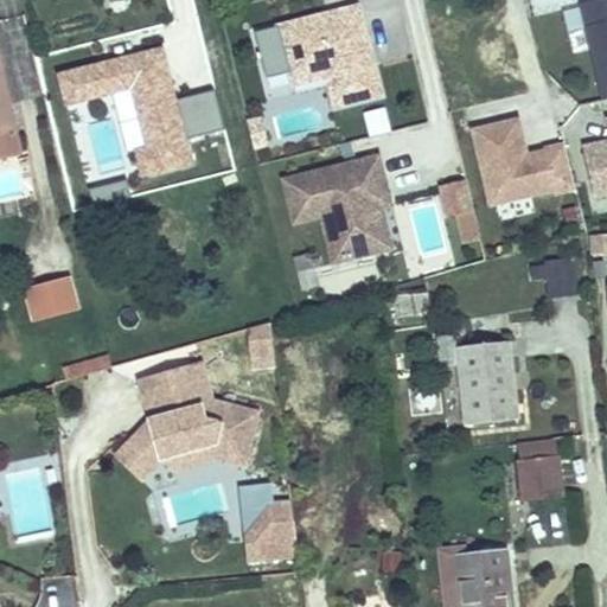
[(439,0),(441,11),(475,0),(439,0)]
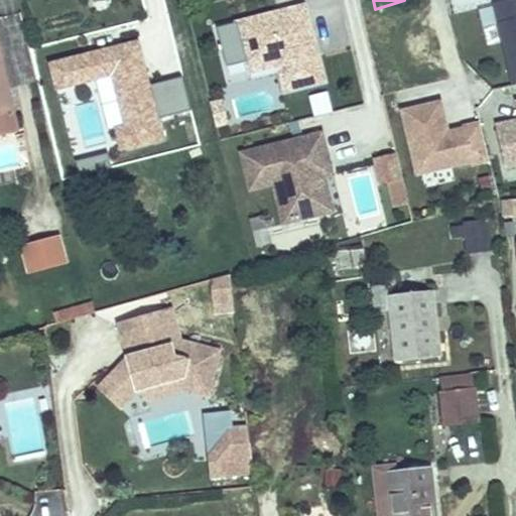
[(515,0),(493,0),(513,85),(515,84),(515,0)]
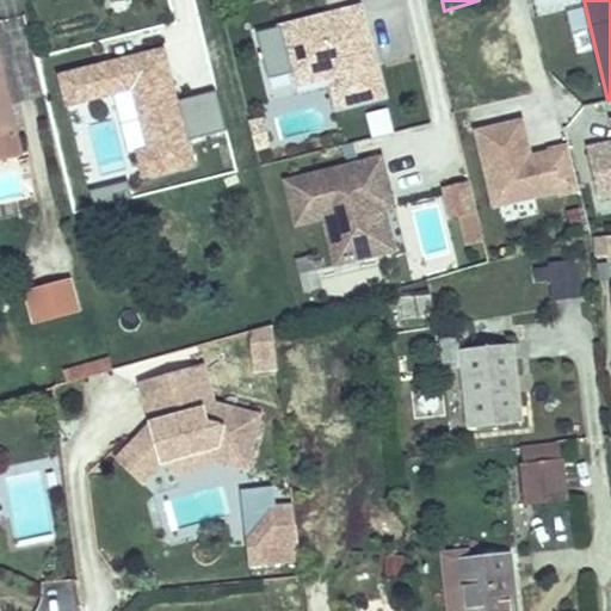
[(362,6),(277,28),(294,87),(329,80),(337,109),(387,98),(362,6)]
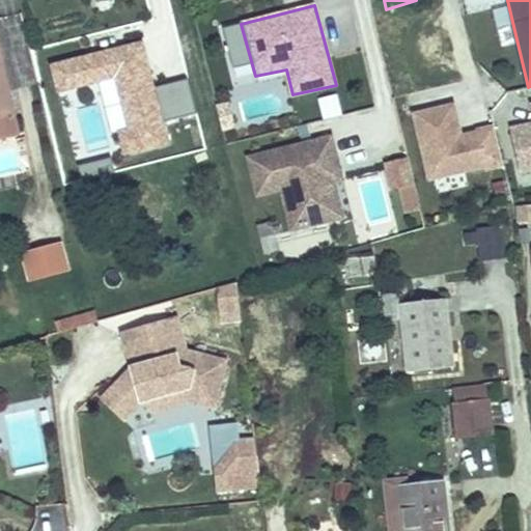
[(148,40),(58,62),(64,86),(123,72),(137,127),(130,128),(136,150),(174,141),(169,120),(204,112),(195,77),(159,85),(148,40)]
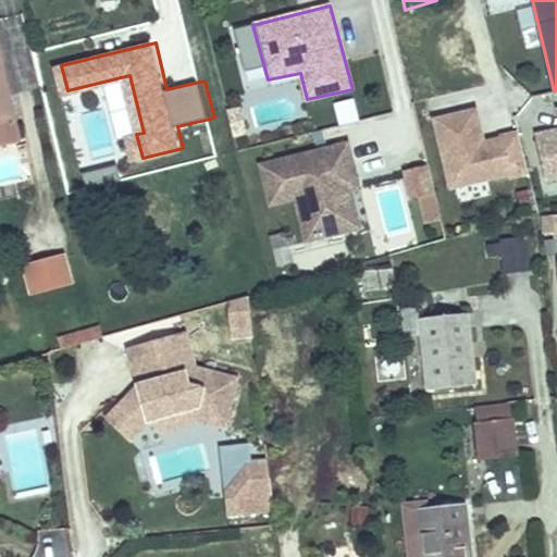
[(0,50),(0,120),(20,115),(13,96),(3,99),(0,88),(0,83),(10,81),(0,50)]
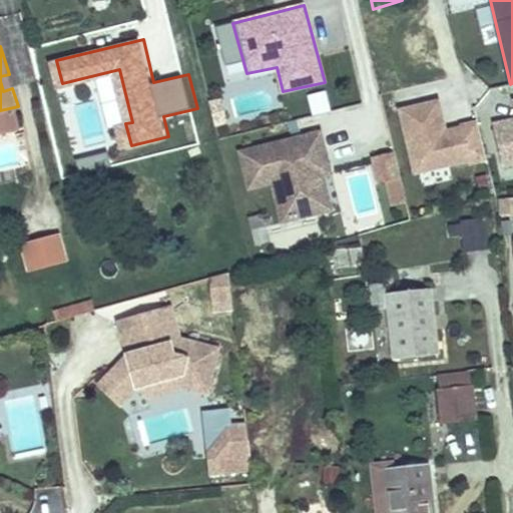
[(326,91),(307,95),(311,116),(330,112),(326,91)]
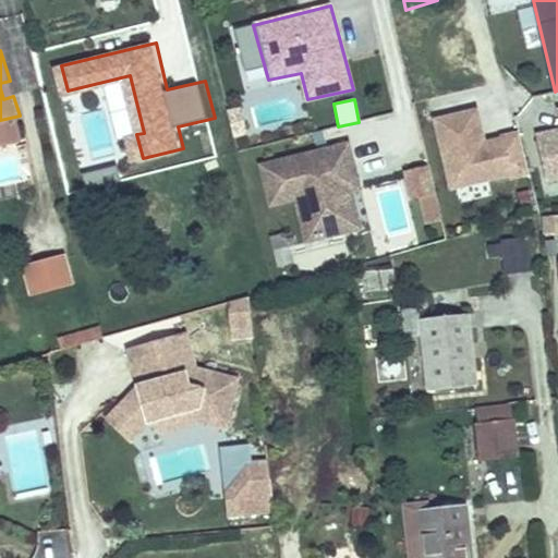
[(476,108),(432,119),(449,194),(528,176),(518,134),(484,142),(476,108)]
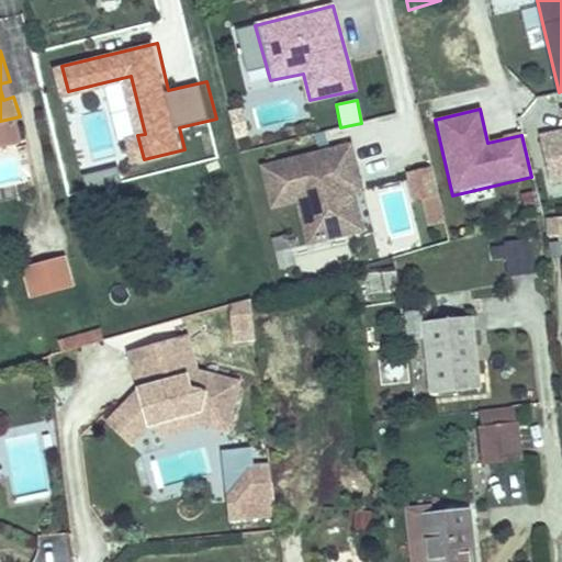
[(20,116),(0,121),(0,144),(26,137),(20,116)]
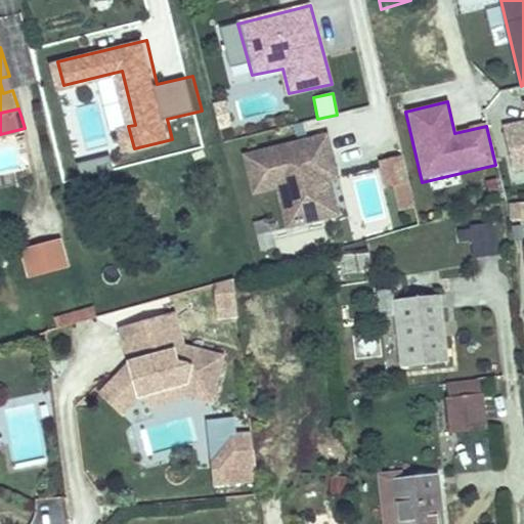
[(523,122),(504,127),(513,172),(523,169),(523,122)]
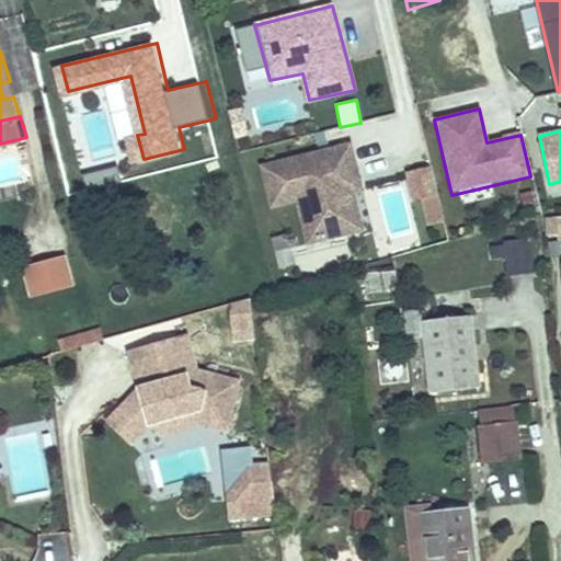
[(353,142),(259,165),(270,208),(297,202),(308,244),(364,231),(355,194),(364,192),(353,142)]
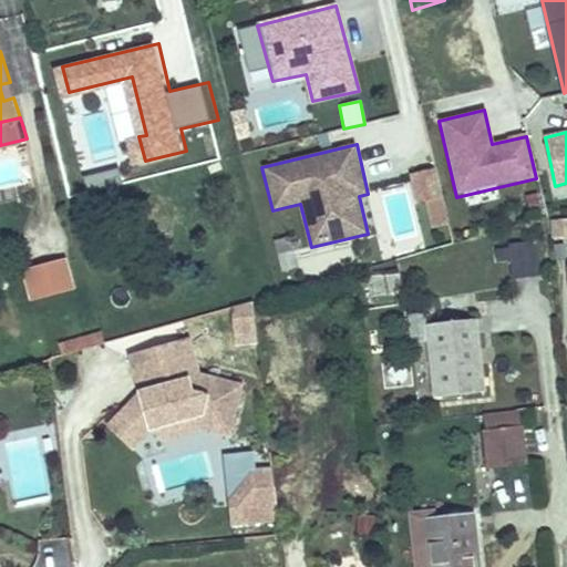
[(125,165),(90,175),(94,191),(130,182),(125,165)]
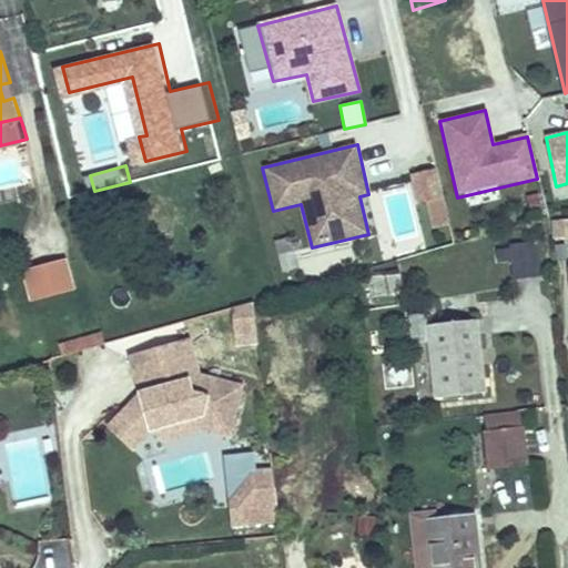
[(436,170),(412,175),(418,204),(427,202),(434,230),(450,225),(436,170)]
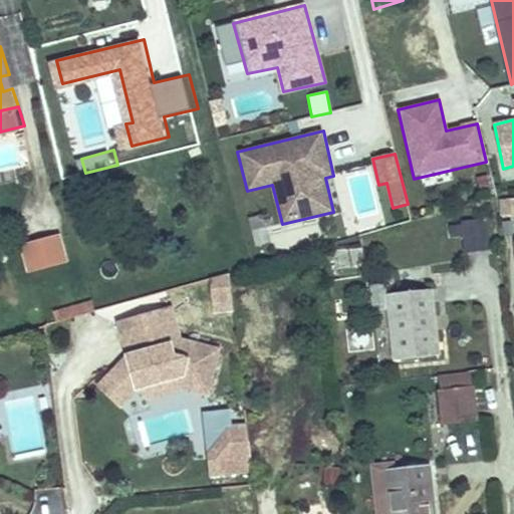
[(513,200),(500,201),(501,216),(513,215),(513,200)]
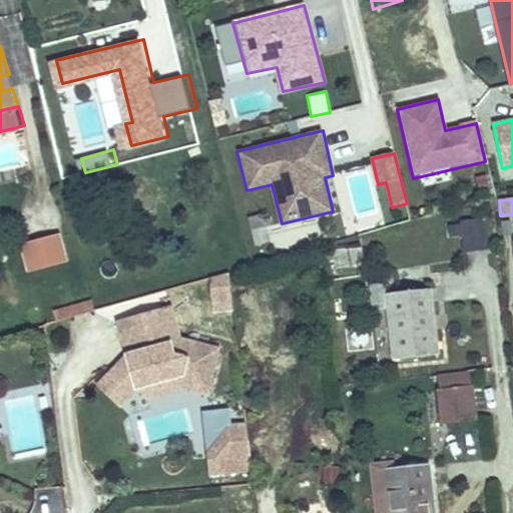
[(487,217),(455,220),(457,233),(467,232),(468,250),(489,248),(487,217)]
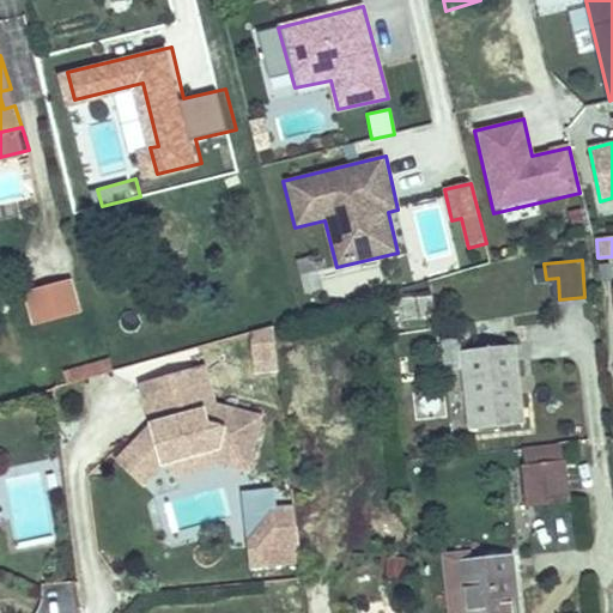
[(72,281),(26,295),(34,326),(82,313),(72,281)]
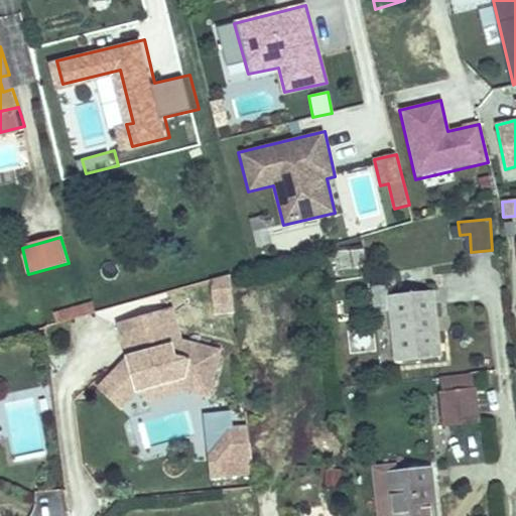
[(240,296),(238,271),(220,276),(222,298),(240,296)]
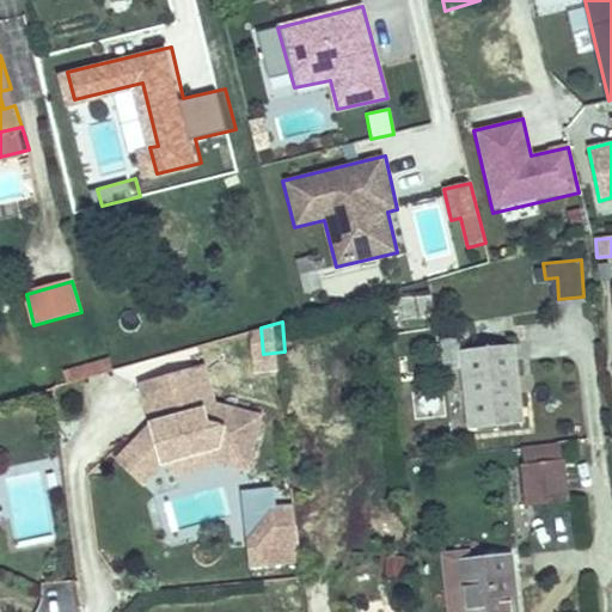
[(461,361),(460,346),(460,331),(444,331),(445,362),(461,361)]
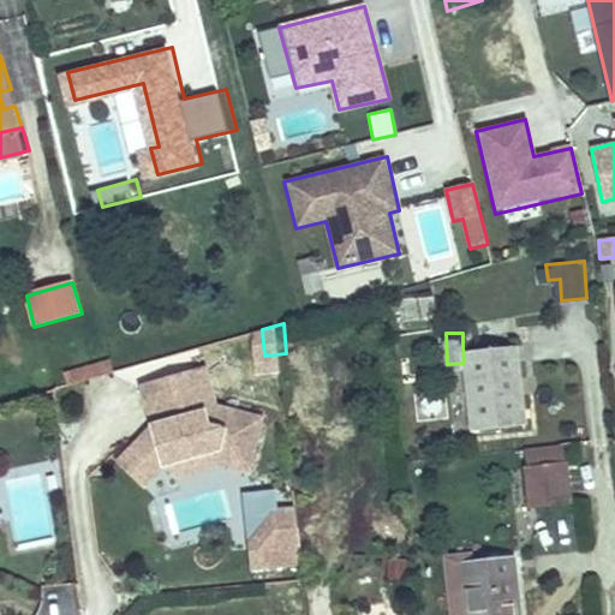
[(515,344),(463,347),(464,363),(471,427),(524,423),(515,344)]
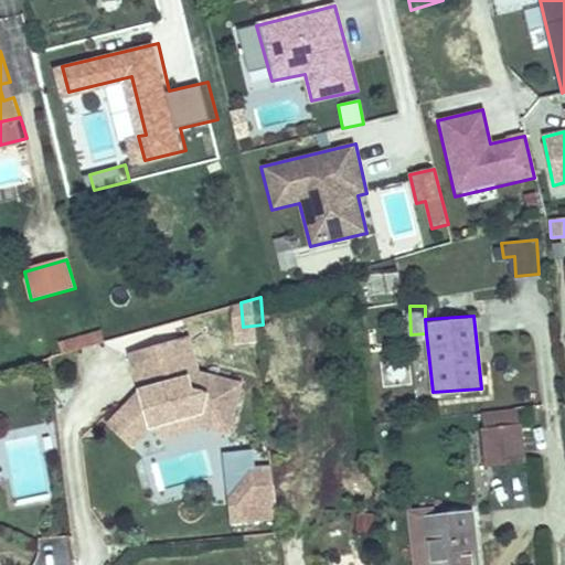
[(195,336),(139,352),(149,388),(118,422),(140,444),(172,435),(182,446),(236,429),(249,381),(210,371),(206,372),(195,336)]
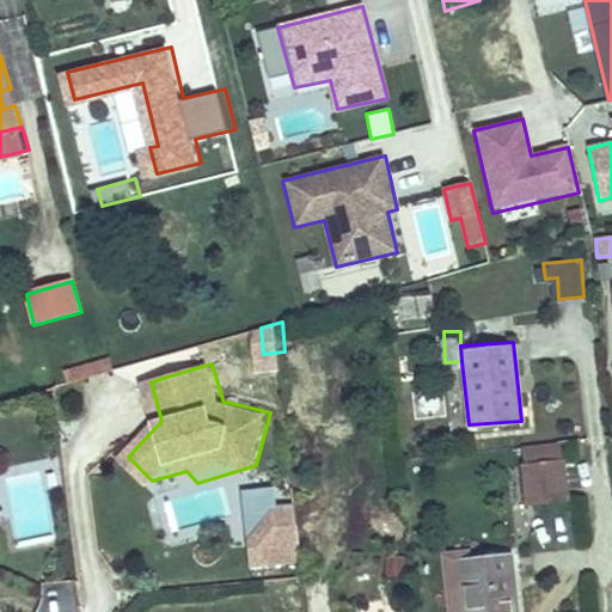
[(564,458),(526,461),(531,502),(569,499),(564,458)]
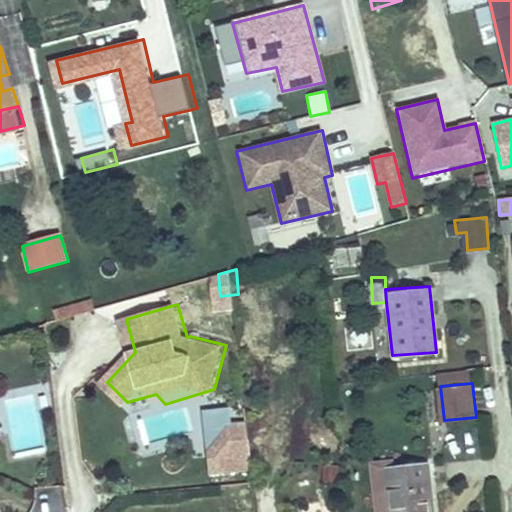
[(229,409),(204,412),(209,474),(251,472),(245,424),(232,425),(229,409)]
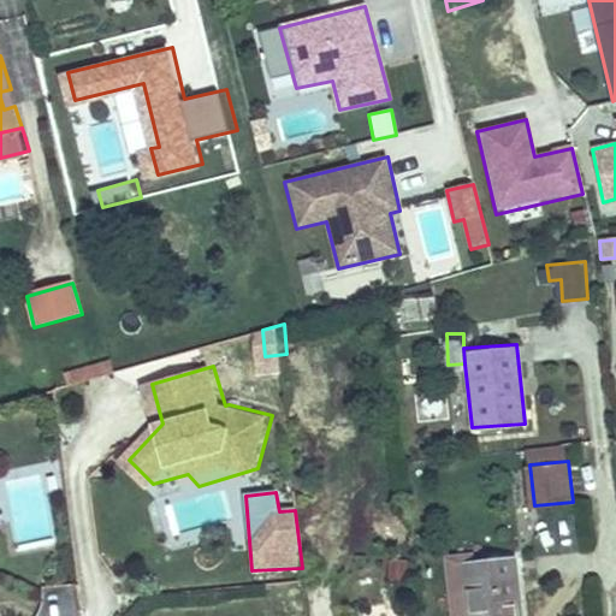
[(475,576),(465,579),(468,615),(521,615),(515,556),(473,558),(475,576)]
